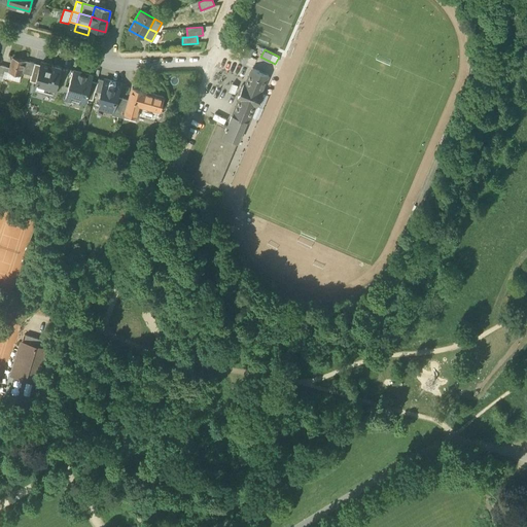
[(8,72),(21,75),(22,72),(23,70),(26,71),(27,71),(29,62),(12,57),(9,68),(8,72)]
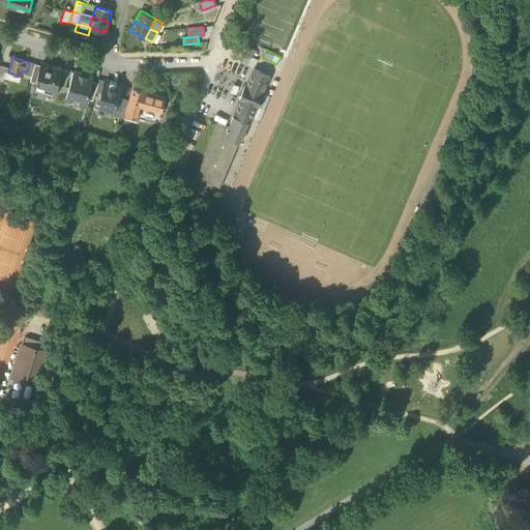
[(35,63),(29,62),(27,71),(26,71),(25,74),(31,76),(35,63)]
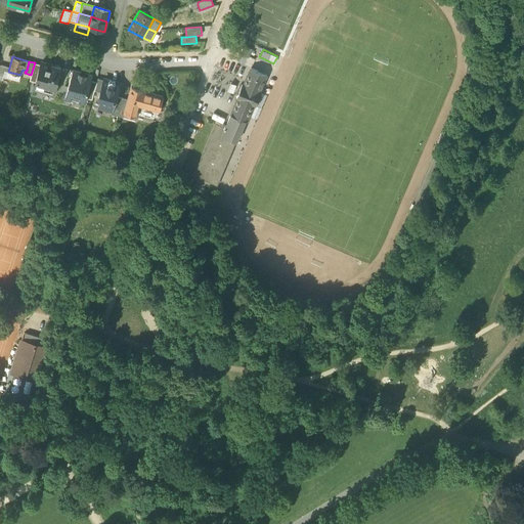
[(60,68),(41,61),(41,64),(36,82),(34,89),(53,95),(60,68)]
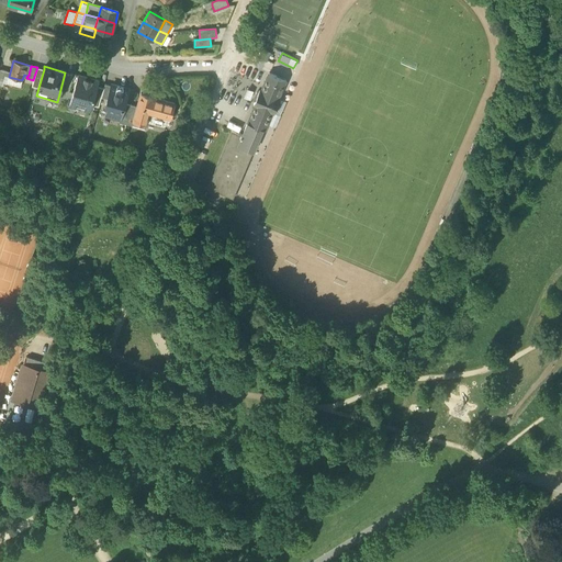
[(44,69),(37,67),(33,80),(32,87),(38,88),(44,69)]
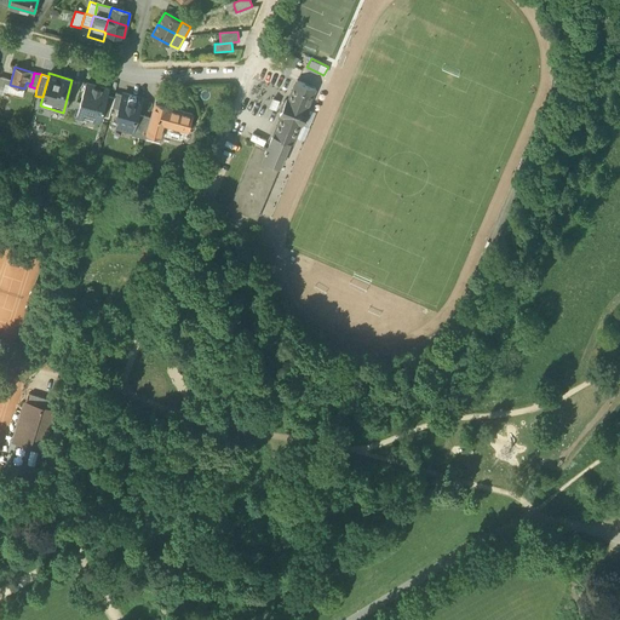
[(297,81),(288,102),(286,101),(280,115),(282,116),(274,136),(290,143),(291,144),(300,124),(302,125),(309,110),(306,109),(315,89),(297,81)]
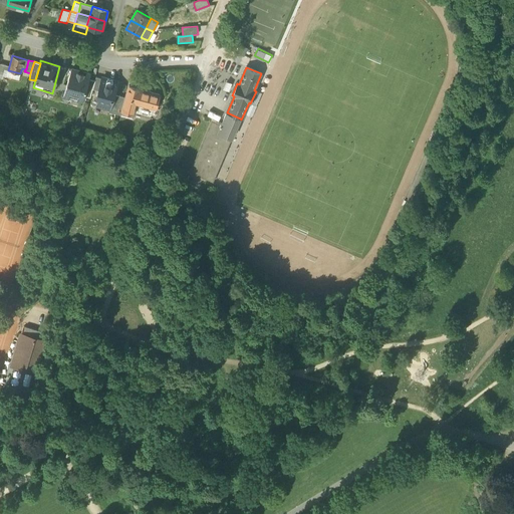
[(4,74),(3,75),(19,79),(20,73),(8,70),(5,69),(4,74)]
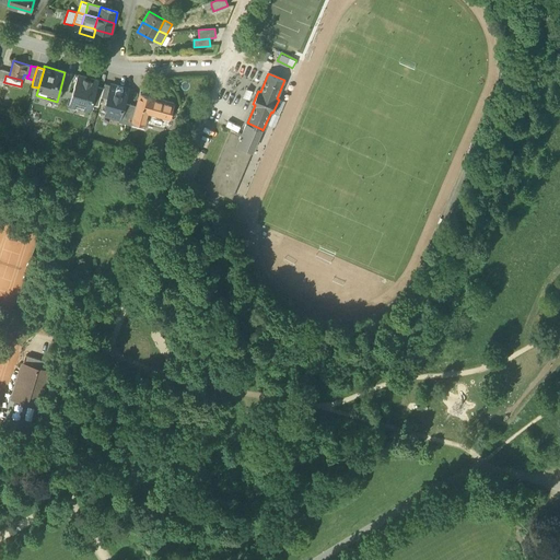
[(78,76),(69,105),(90,111),(92,105),(97,86),(98,81),(78,76)]
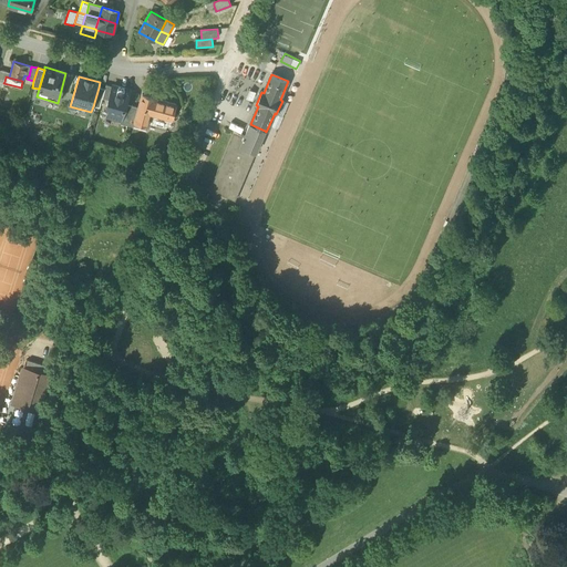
[(102,99),(109,100),(112,88),(105,85),(105,89),(102,99)]
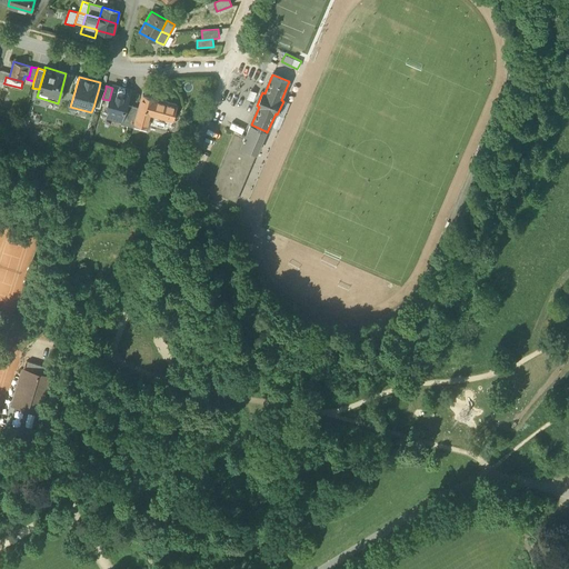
[(121,121),(126,105),(130,91),(113,86),(112,88),(109,100),(105,116),(121,121)]
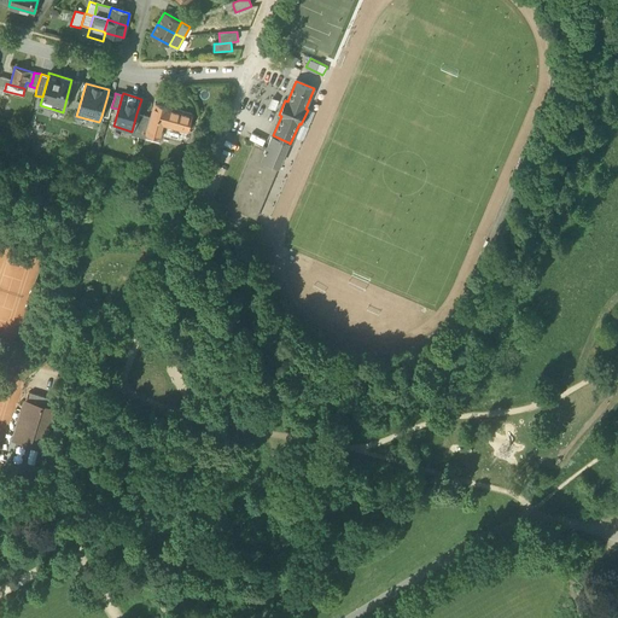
[(115,97),(108,95),(101,116),(109,117),(111,108),(115,97)]
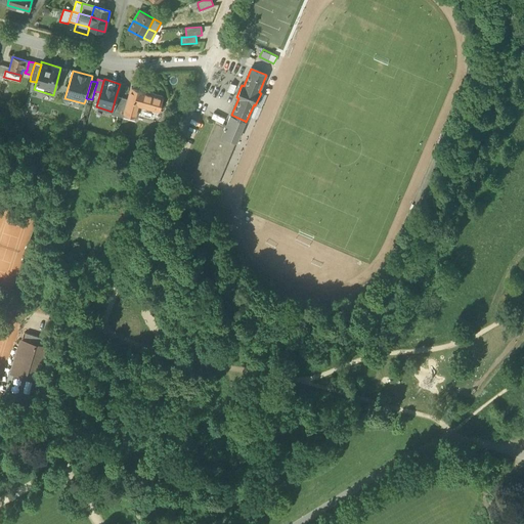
[(124,114),(136,117),(139,105),(159,112),(163,97),(131,88),(128,99),(124,114)]
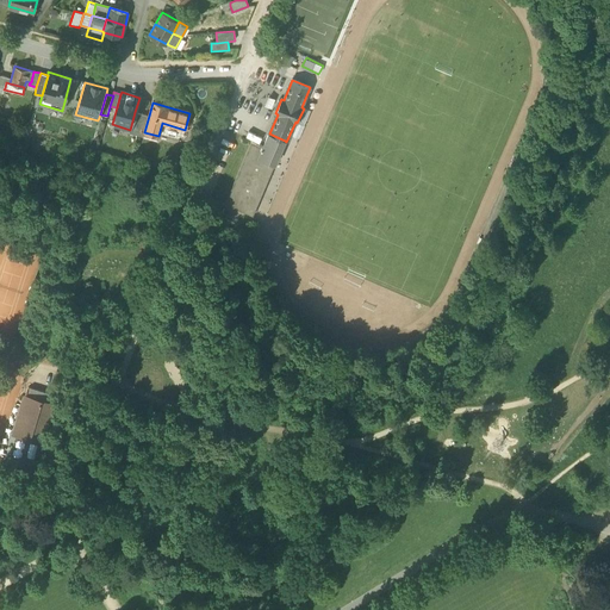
[(129,134),(136,135),(142,114),(135,112),(130,130),(129,134)]
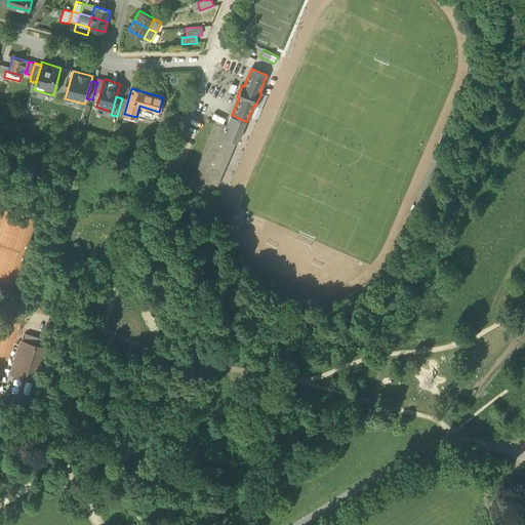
[(128,99),(122,98),(117,116),(123,118),(124,114),(128,99)]
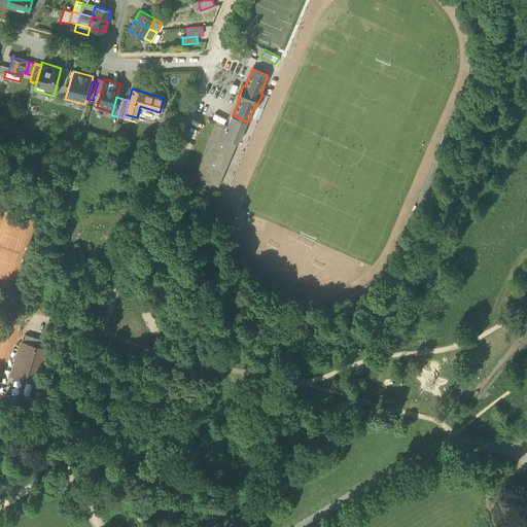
[(233,115),(227,127),(241,133),(246,121),(233,115)]
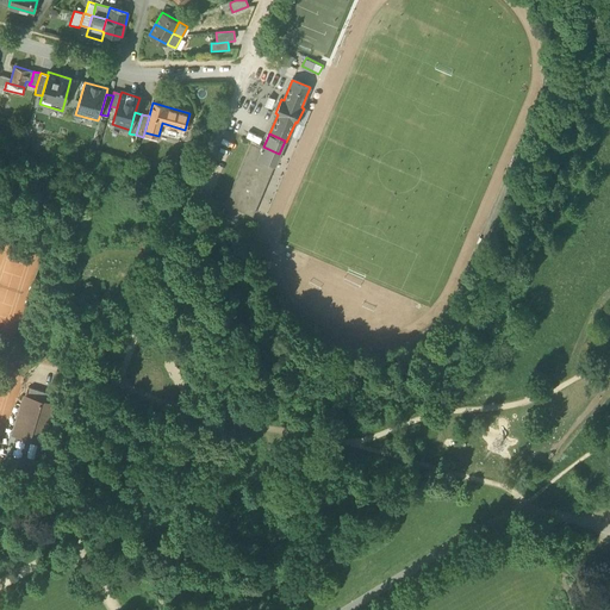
[(224,204),(253,217),(279,154),(263,147),(251,142),(224,204)]
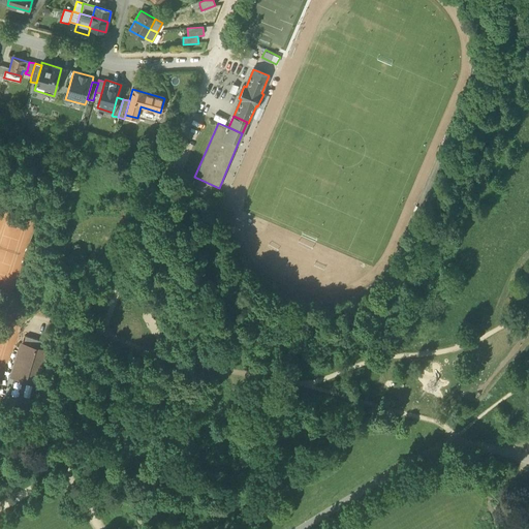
[(35,347),(45,350),(48,342),(26,336),(24,344),(35,347)]
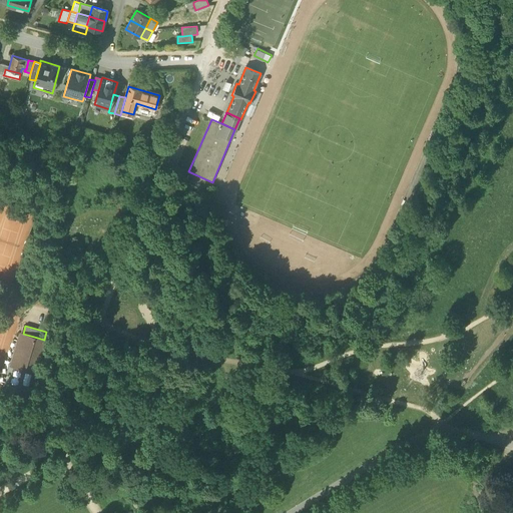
[(13,365),(35,371),(44,340),(34,337),(23,334),(13,365)]
